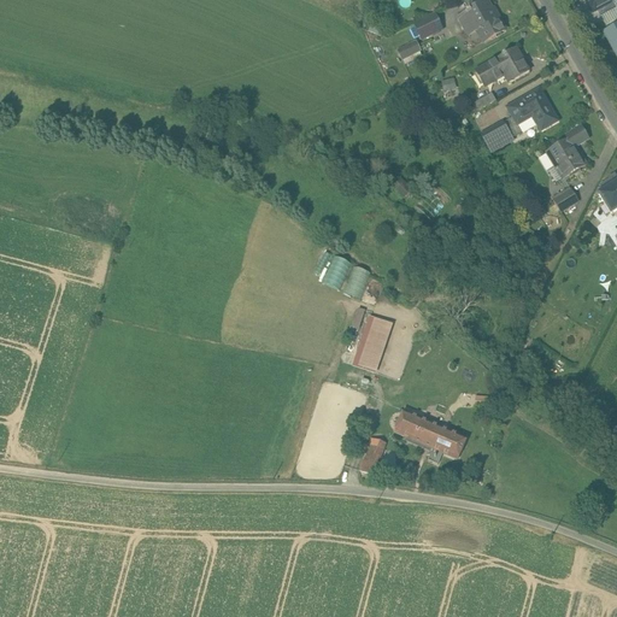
[(606,24),(616,19),(616,0),(586,0),(592,15),(600,11),(606,24)]
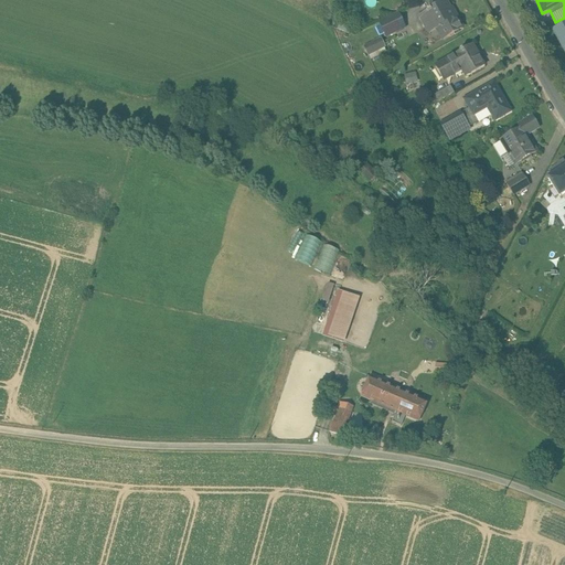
[(446,2),(430,11),(430,10),(427,12),(427,13),(420,17),(426,29),(435,23),(444,40),(462,28),(455,14),(454,16),(446,2)]
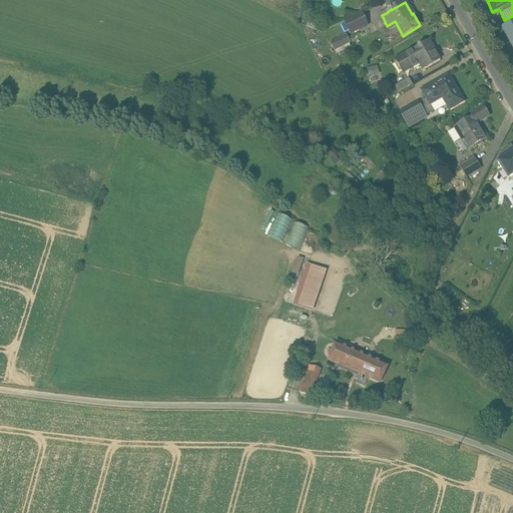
[(362,13),(346,21),(352,34),(368,26),(362,13)]
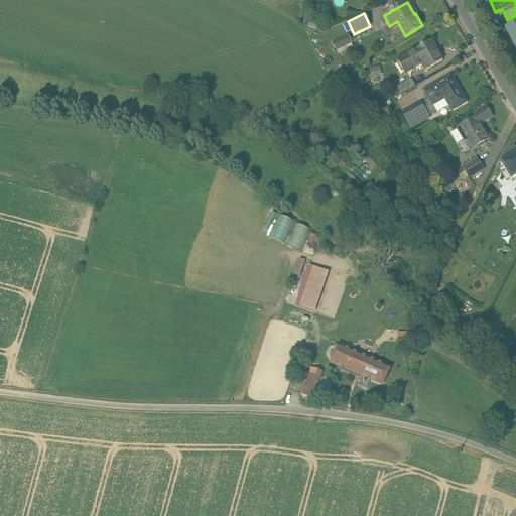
[(336,50),(353,42),(348,33),(332,41),(336,50)]
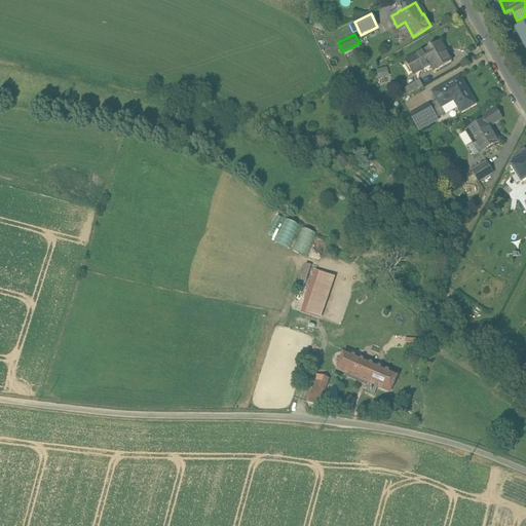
[(440,42),(430,47),(430,46),(428,48),(428,49),(406,62),(413,75),(430,65),(435,72),(451,62),(440,42)]
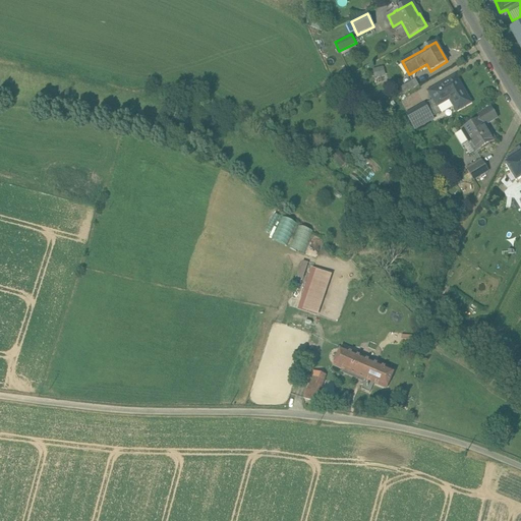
[(372,69),(375,78),(386,74),(383,65),(372,69)]
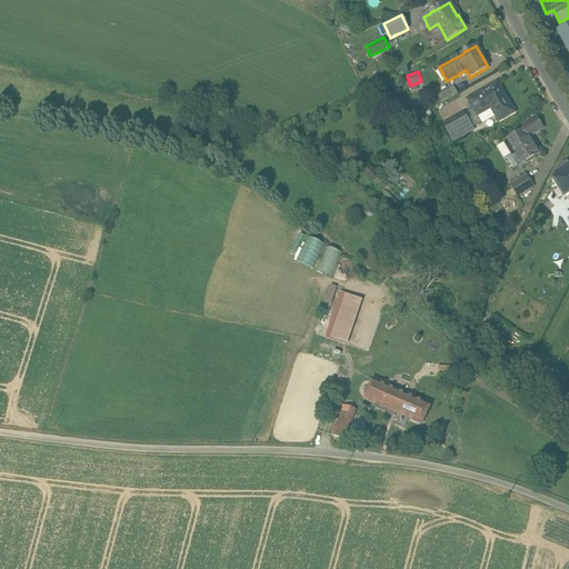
[(497,83),(468,100),(473,109),(477,116),(491,108),(496,115),(499,121),(513,112),(497,83)]
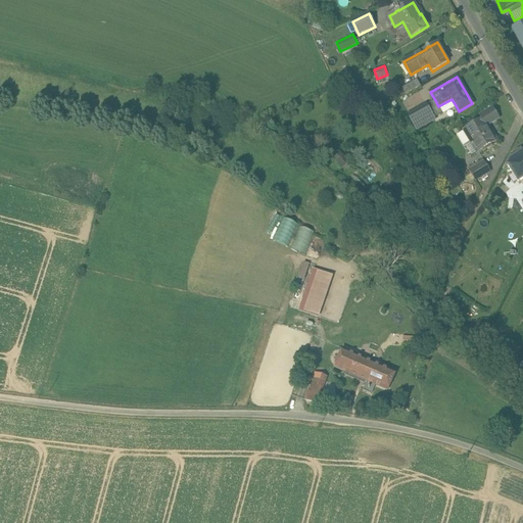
[(417,80),(402,88),(406,94),(421,86),(417,80)]
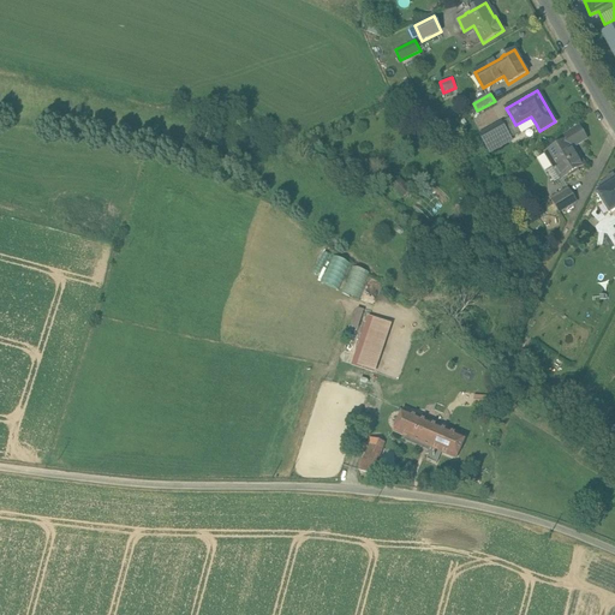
[(512,118),(501,123),(509,138),(536,124),(531,117),(515,125),(512,118)]
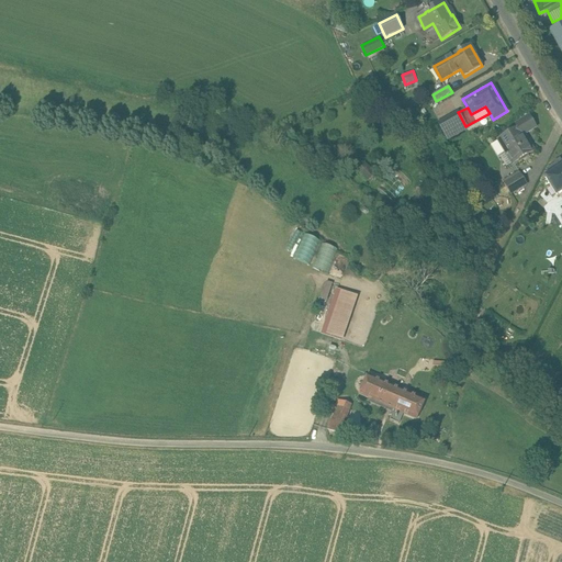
[(458,112),(445,120),(453,135),(467,127),(465,126),(458,112)]
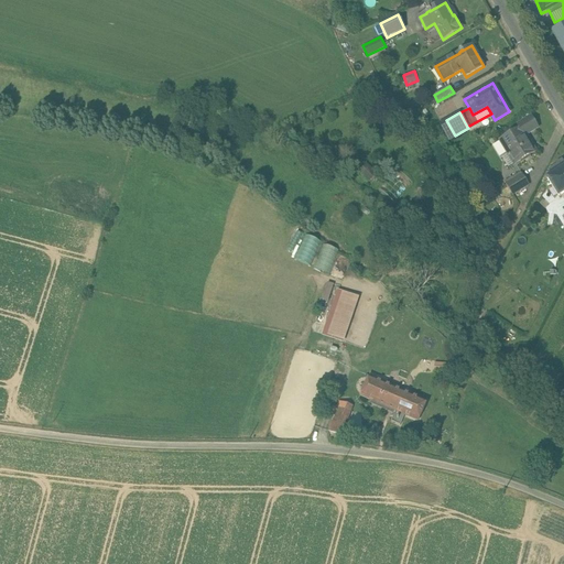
[(519,129),(500,140),(501,142),(492,147),(501,160),(503,158),(502,156),(508,153),(516,165),(535,153),(530,143),(529,144),(524,137),(538,128),(531,118),(517,126),(519,129)]
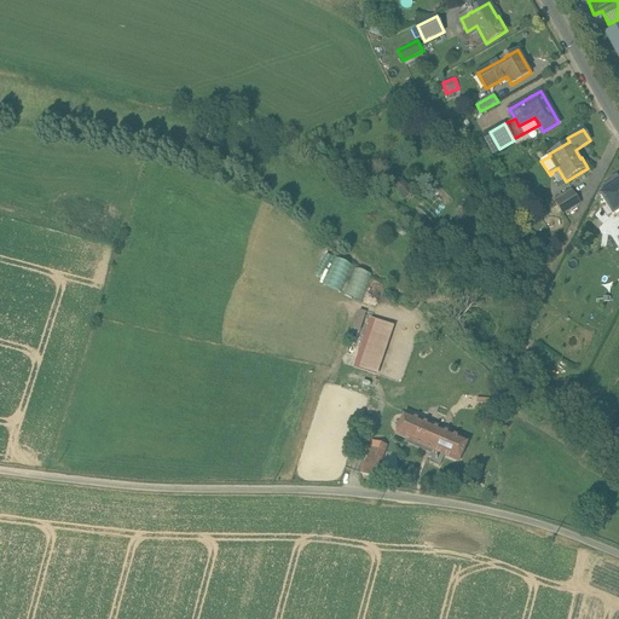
[(403,180),(393,189),(404,201),(414,192),(403,180)]
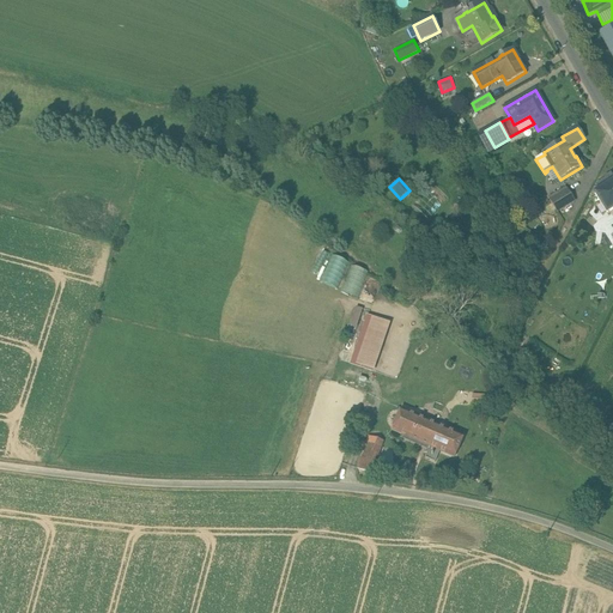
[(608,178),(596,187),(600,192),(595,194),(607,213),(612,210),(612,182),(612,184),(608,178)]
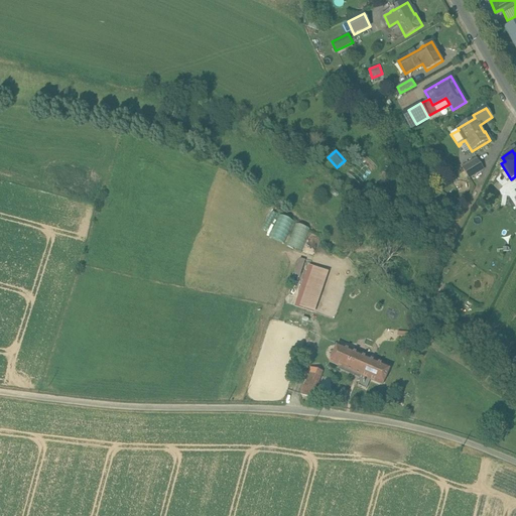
[(478,160),(463,169),(469,178),(484,169),(478,160)]
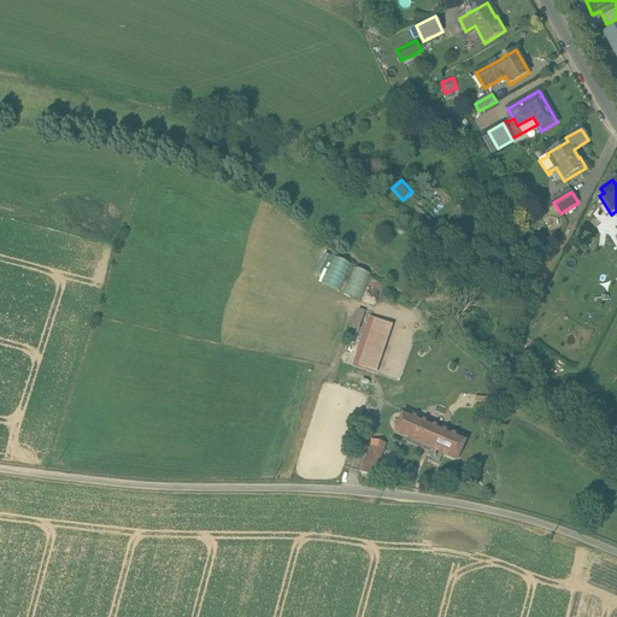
[(611,240),(598,233),(589,250),(603,256),(611,240)]
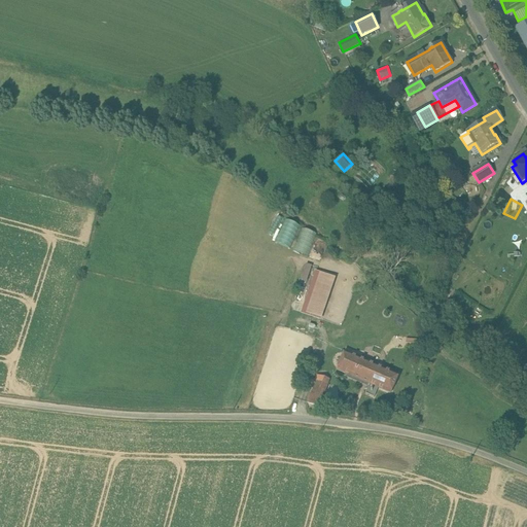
[(303,227),(293,250),(307,255),(316,234),(303,227)]
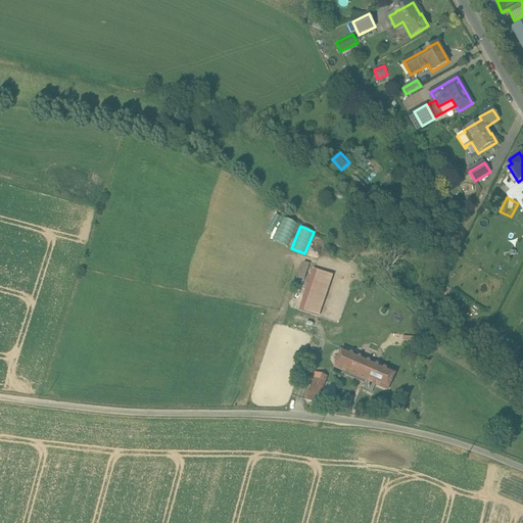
[(310,265),(303,263),(298,278),(304,280),(310,265)]
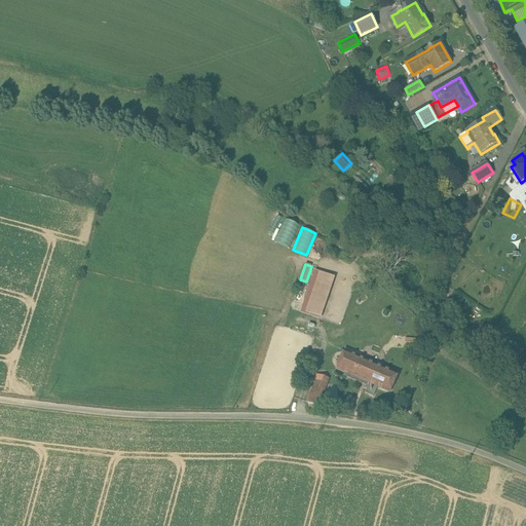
[(333,278),(315,273),(305,302),(323,308),(333,278)]
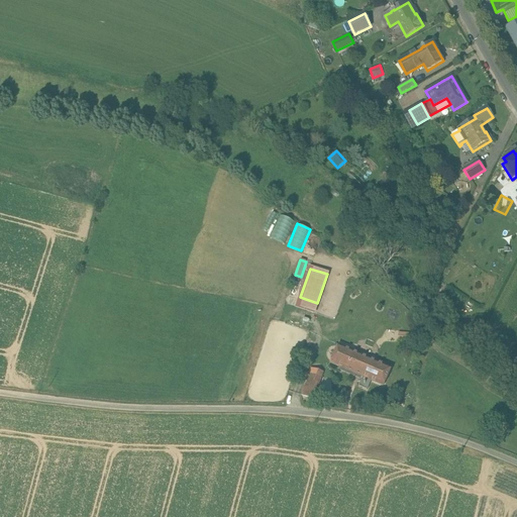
[(317,303),(300,297),(297,307),(314,312),(317,303)]
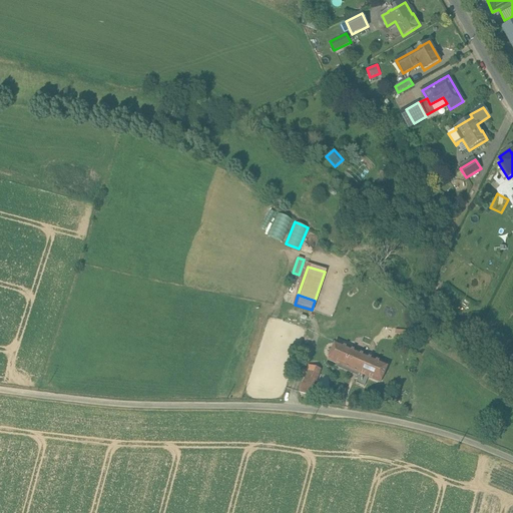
[(351,349),(336,342),(328,360),(343,367),(351,349)]
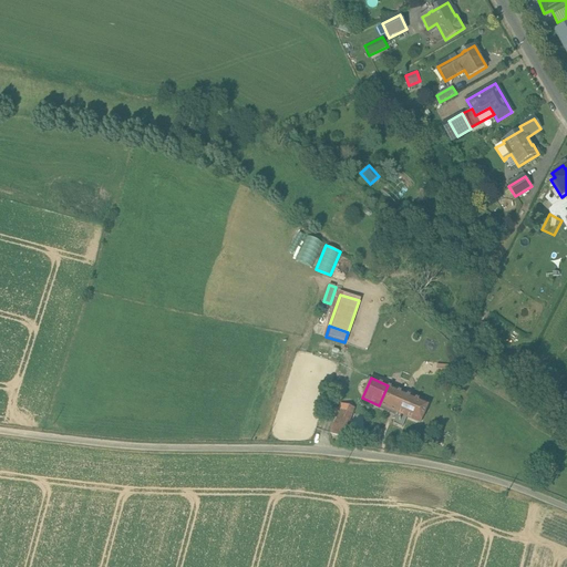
[(429,403),(388,385),(379,405),(398,413),(394,423),(402,428),(406,418),(421,423),(429,403)]
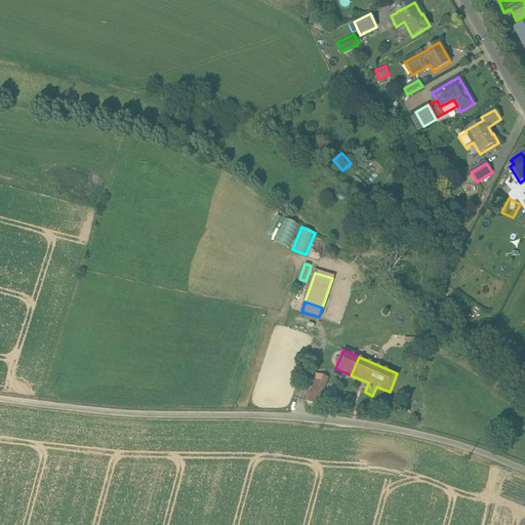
[(327,382),(314,378),(306,401),(319,406),(327,382)]
